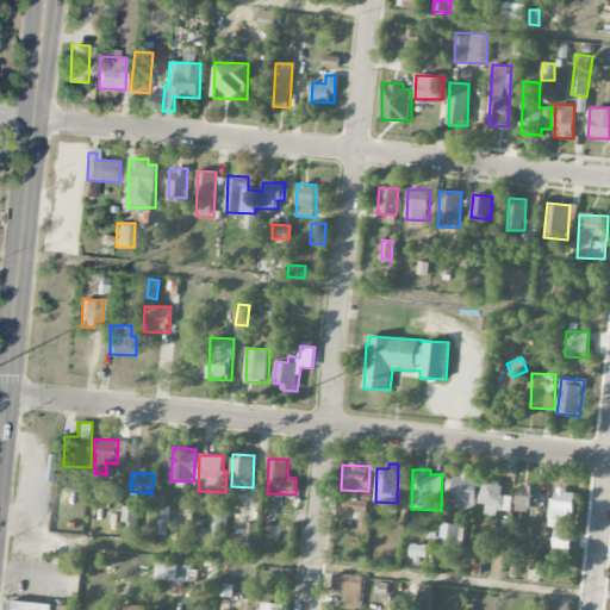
[(477,509),(478,475),(454,474),(453,508),(477,509)]
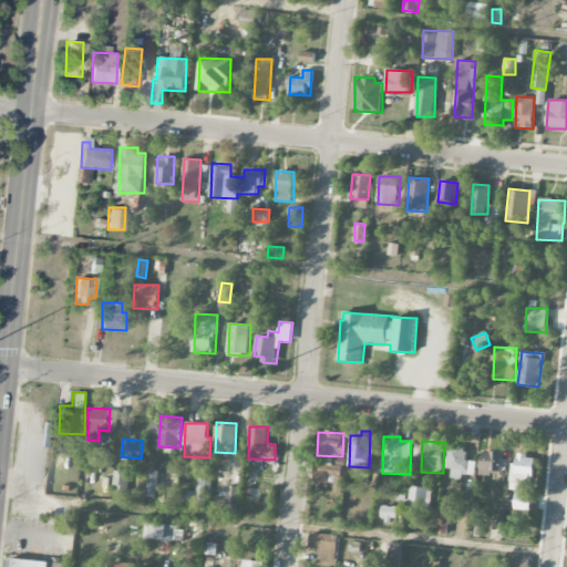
[(466,445),(446,445),(446,468),(452,468),(452,476),(475,477),(476,462),(465,461),(466,445)]
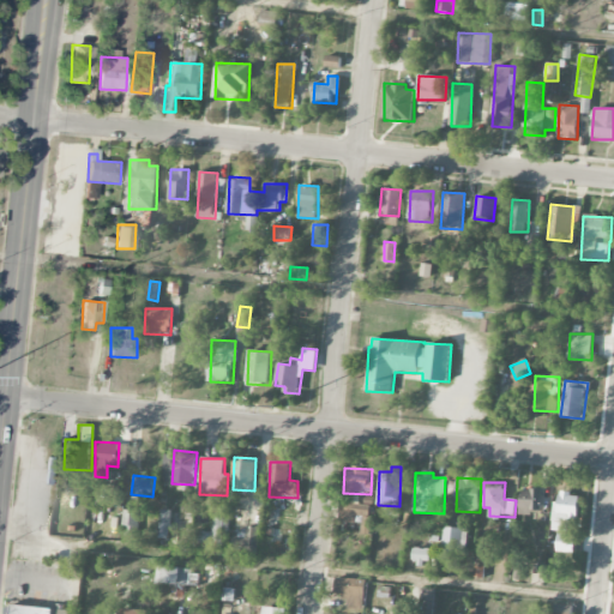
[(541,513),(542,488),(522,488),(521,512),(541,513)]
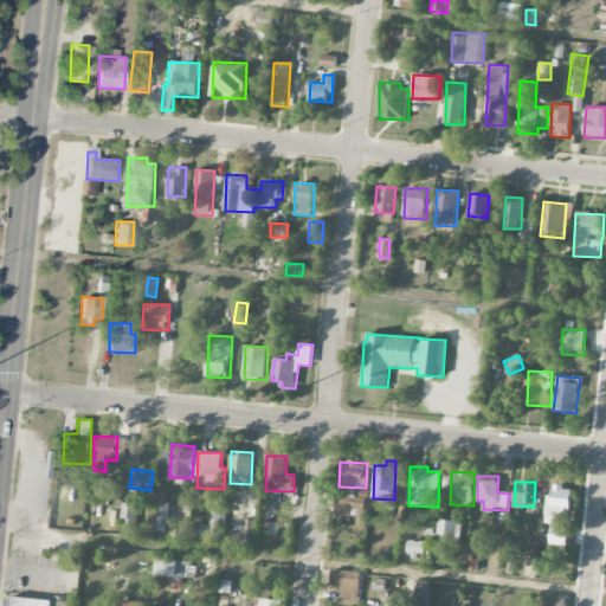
[(572,487),(553,487),(553,495),(547,495),(546,524),(563,524),(563,514),(571,514),(572,487)]
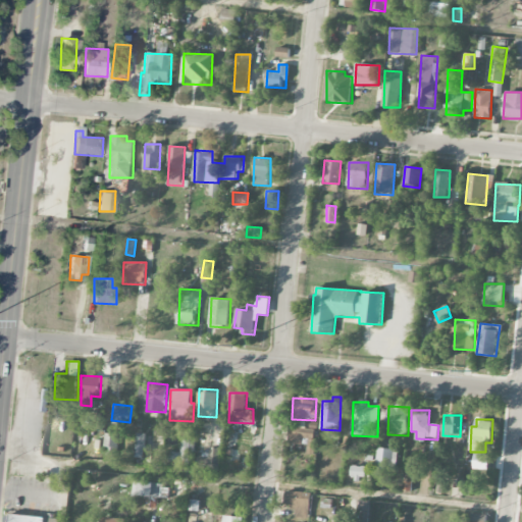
[(312,429),(290,428),(289,442),(303,442),(303,437),(312,437),(312,429)]
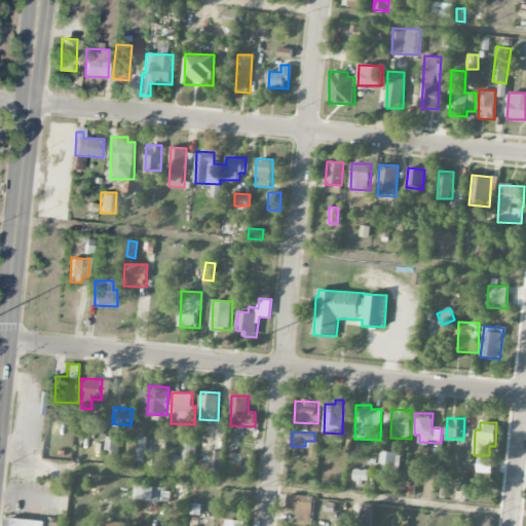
[(117,459),(117,438),(106,437),(106,459),(117,459)]
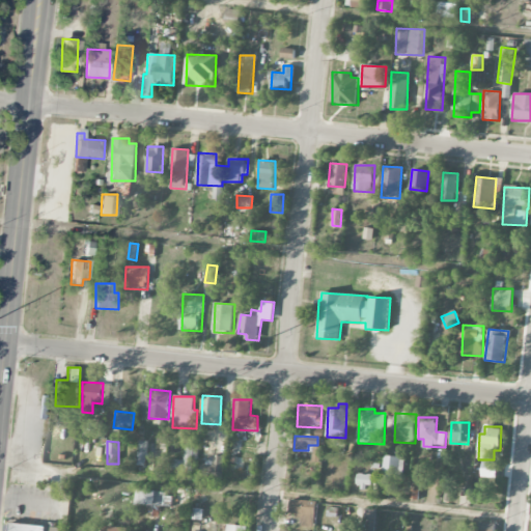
[(146,441),(138,441),(137,465),(145,466),(146,441)]
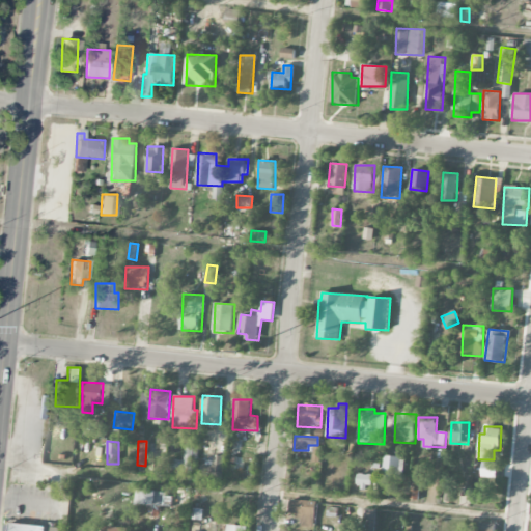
[(400,456),(384,456),(384,477),(400,477),(400,456)]
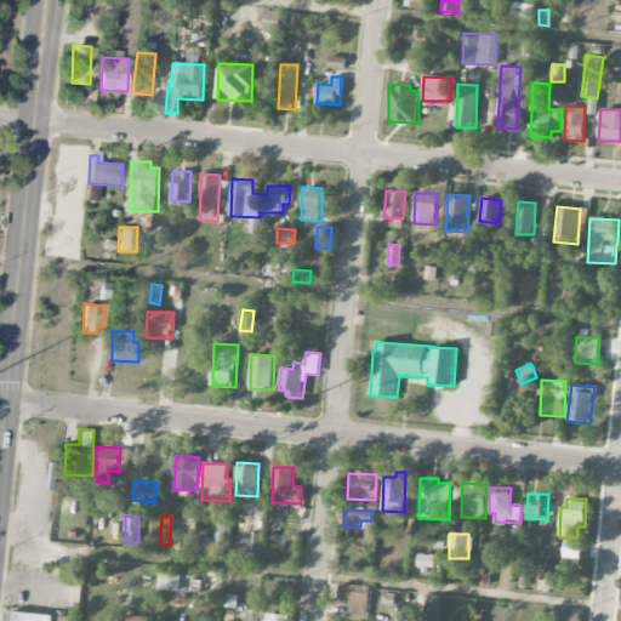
[(581,559),(582,540),(565,539),(563,557),(581,559)]
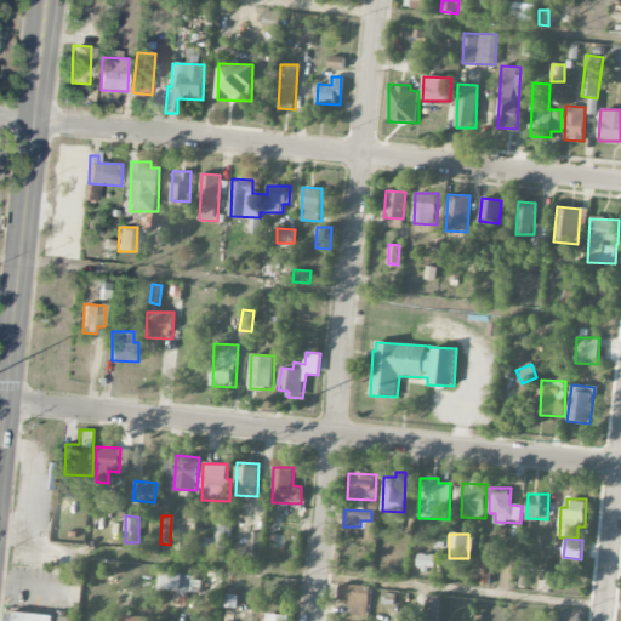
[(436,554),(419,554),(419,569),(436,569),(436,554)]
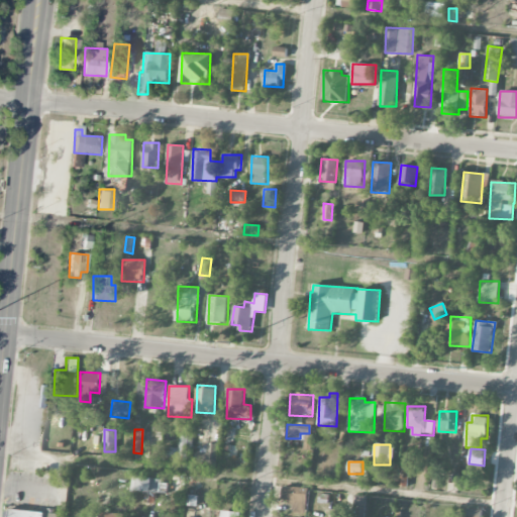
[(169,480),(135,477),(133,491),(167,494),(169,480)]
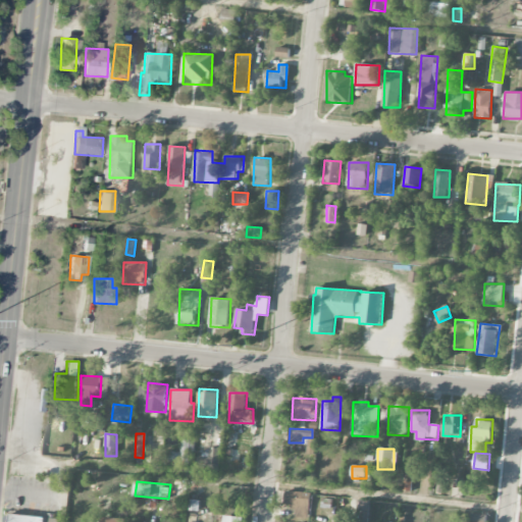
[(310,517),(311,492),(285,491),(284,504),(295,505),(295,517),(310,517)]
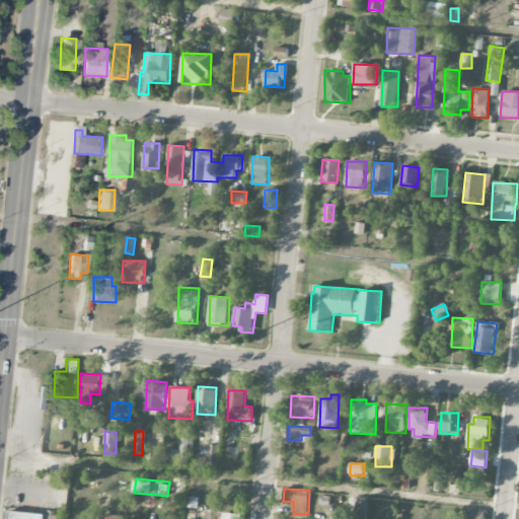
[(366,518),(368,498),(355,498),(354,518),(366,518)]
